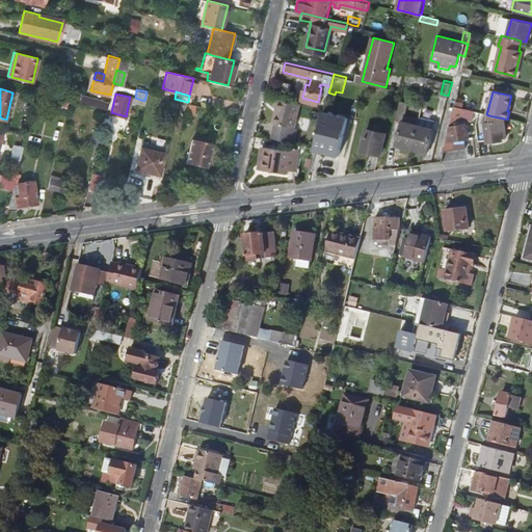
[(84,97),(83,103),(98,106),(99,100),(84,97)]
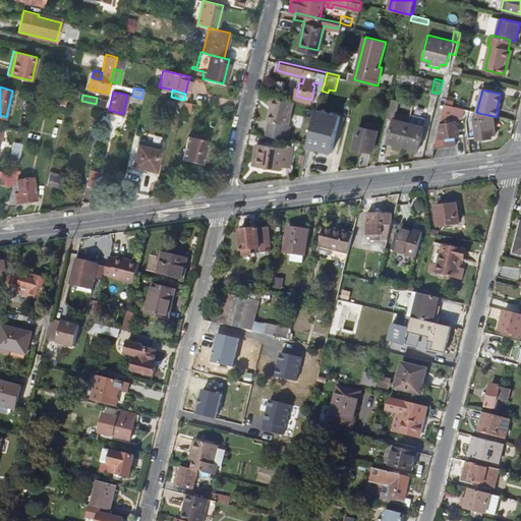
[(288,123),(293,101),(271,96),(269,103),(271,104),(268,118),(270,119),(267,129),(285,134),(288,123)]
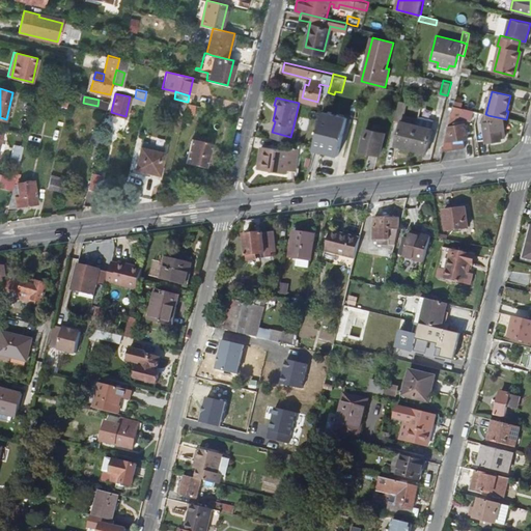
[(108,102),(99,100),(98,106),(107,109),(108,102)]
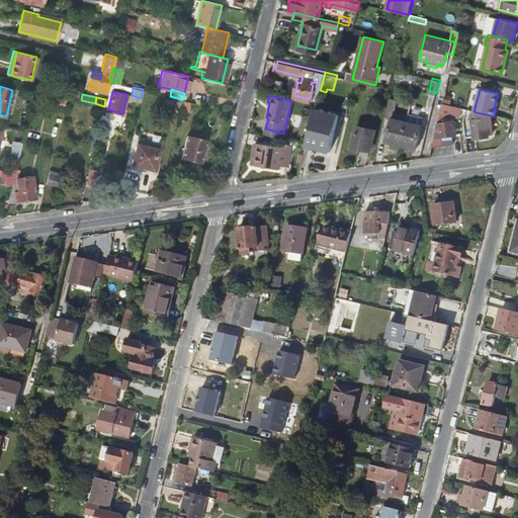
[(185,120),(190,101),(183,99),(182,99),(177,118),(185,120)]
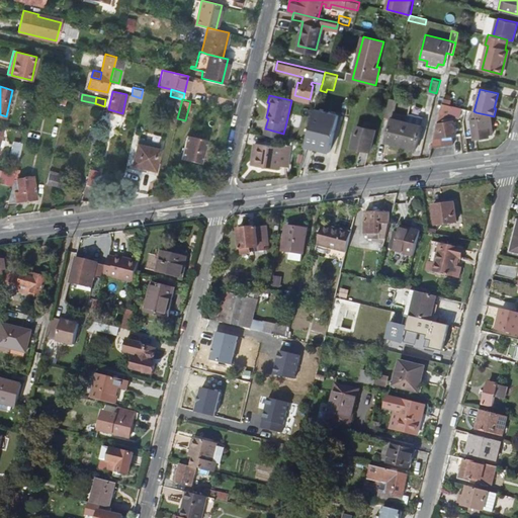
[(456,136),(454,119),(447,120),(450,105),(442,103),(432,146),(432,147),(453,144),(452,136),(456,136)]
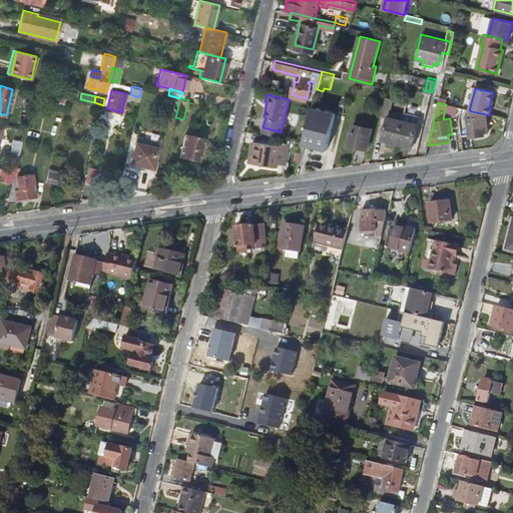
[(313,106),(304,143),(327,149),(337,112),(313,106)]
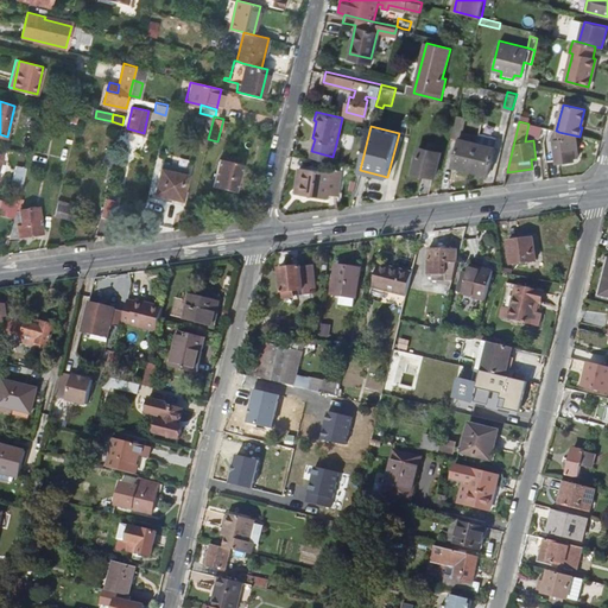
[(453,165),(472,170),(480,135),(464,131),(462,139),(460,139),(453,165)]
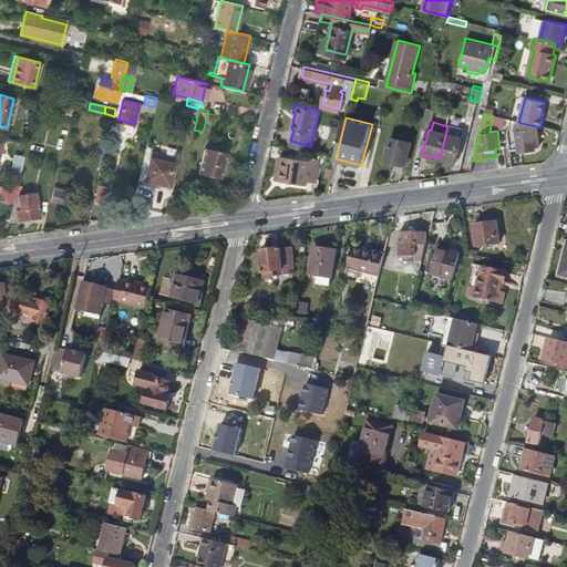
[(511,150),(519,148),(519,150),(524,152),(534,150),(536,146),(535,140),(539,140),(536,126),(521,123),(523,130),(516,131),(516,132),(508,133),(511,150)]
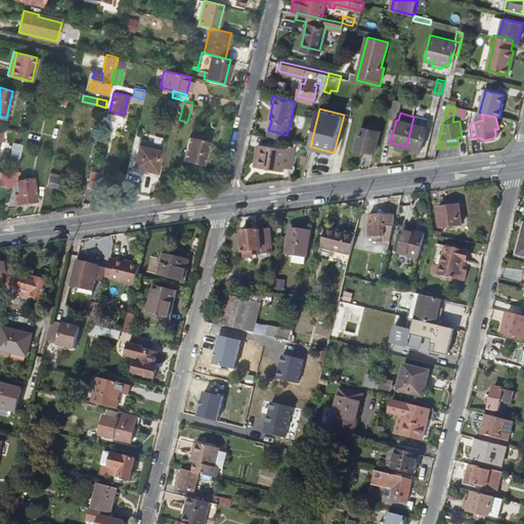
[(428,120),(413,117),(406,146),(422,149),(428,120)]
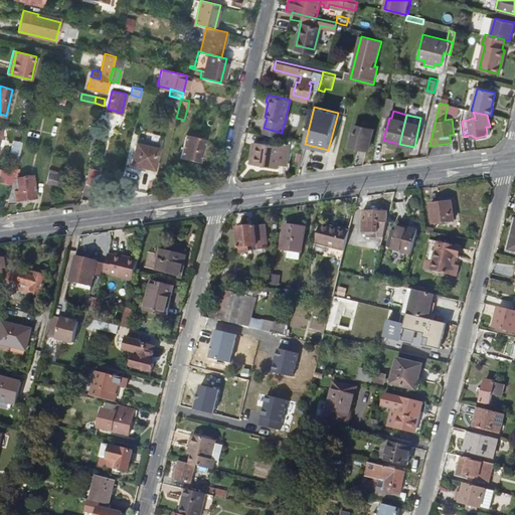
[(373,128),(355,124),(350,145),(369,149),(373,128)]
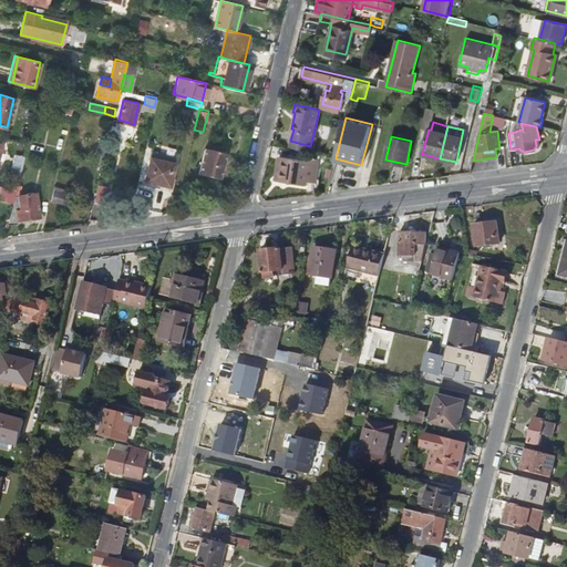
[(225,153),(205,148),(199,174),(218,178),(225,153)]
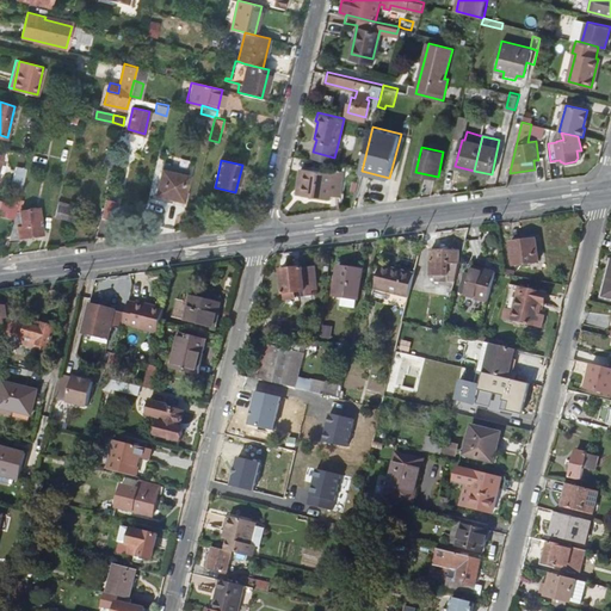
[(13,186),(22,189),(26,167),(18,165),(13,186)]
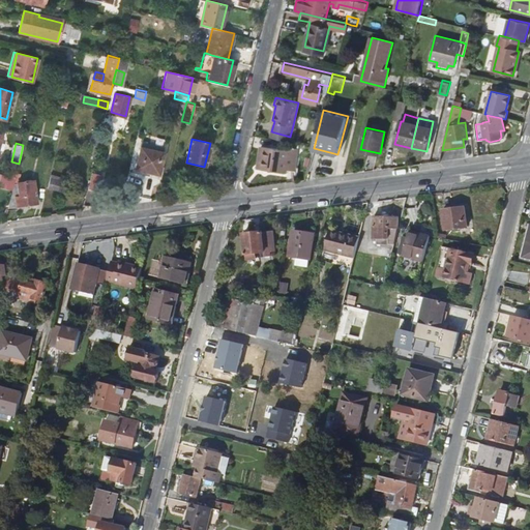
[(259,162),(269,164),(269,167),(287,171),(287,168),(295,169),(298,148),(291,147),(290,149),(262,145),(259,162)]
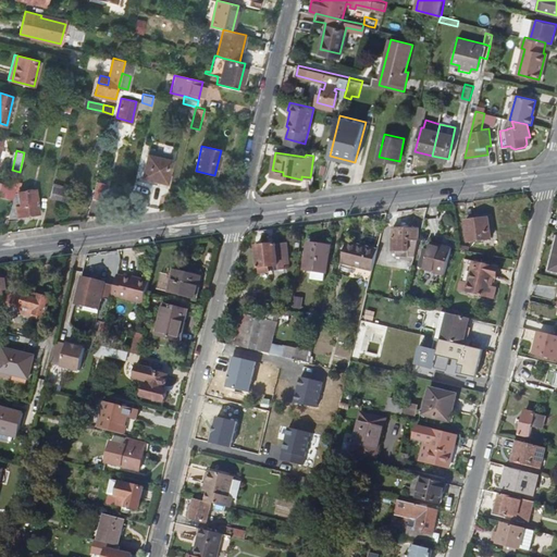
[(147,155),(141,175),(165,182),(168,173),(171,160),(147,155)]
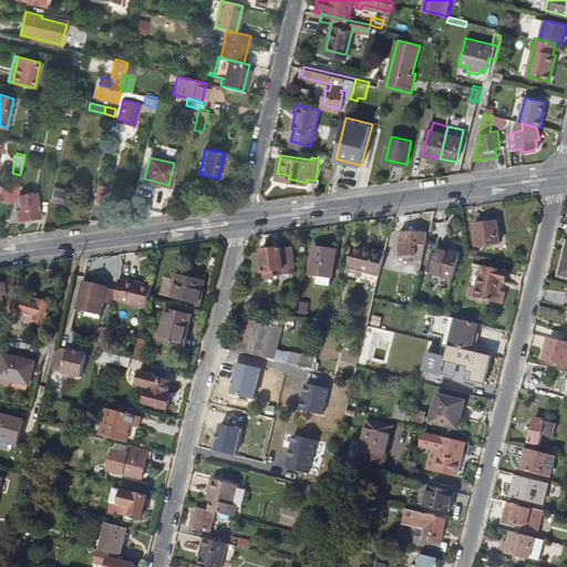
[(174,176),(171,176),(168,185),(144,178),(143,182),(171,189),(174,176)]
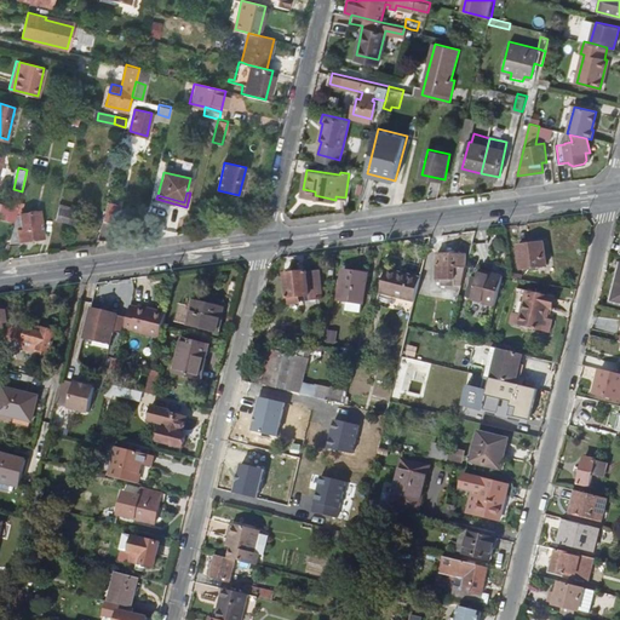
[(114,208),(105,206),(102,222),(112,223),(114,208)]
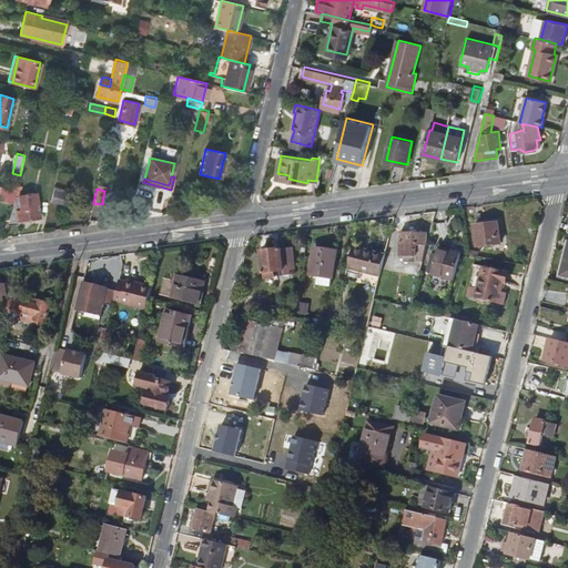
[(24,202),(13,203),(16,220),(39,217),(38,206),(26,208),(24,202)]
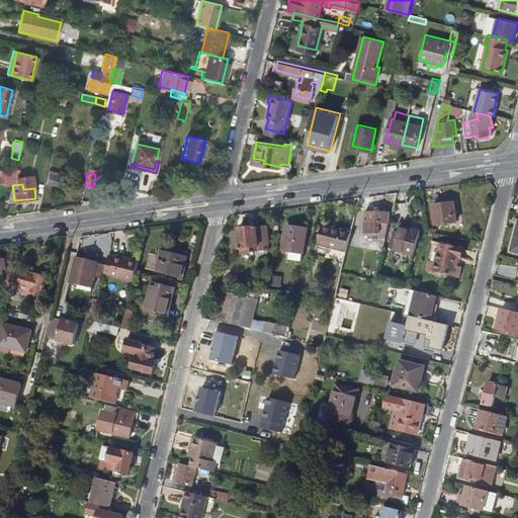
[(454,202),(433,206),(435,225),(456,222),(454,202)]
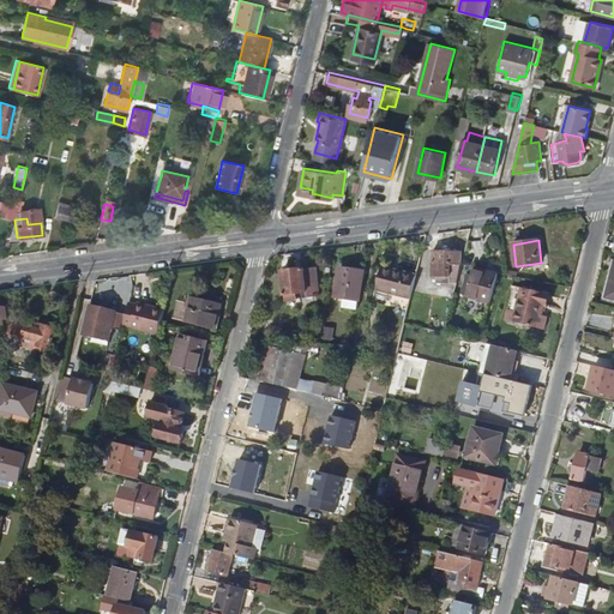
[(449,265),(461,265),(461,252),(431,251),(431,275),(449,276),(449,265)]
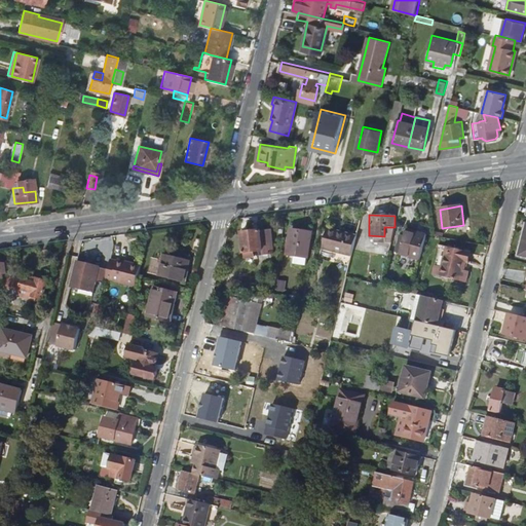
[(272,229),(242,232),(245,253),(264,251),(265,256),(270,255),(269,250),(271,250),(270,240),(273,240),(272,229)]
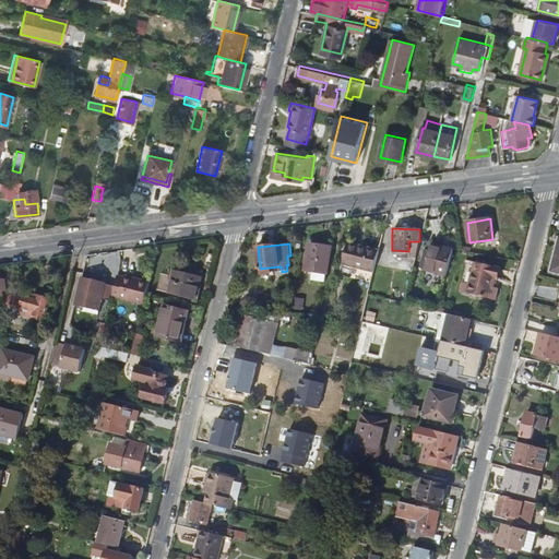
[(321,281),(323,272),(325,273),(331,247),(310,244),(306,270),(312,271),(311,280),(321,281)]
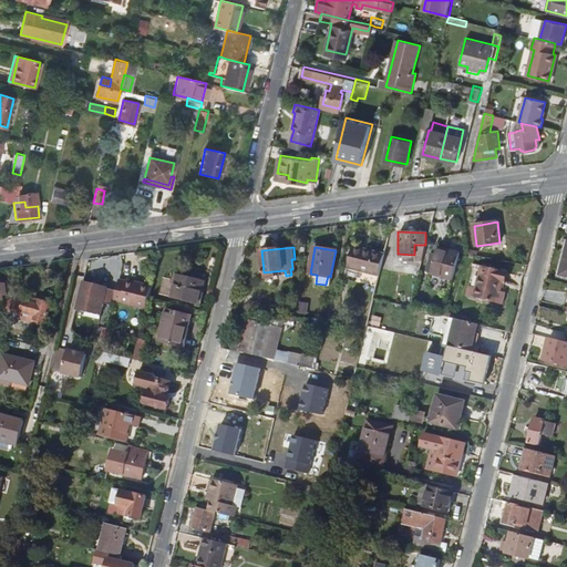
[(348,269),(380,277),(384,258),(353,250),(348,269)]
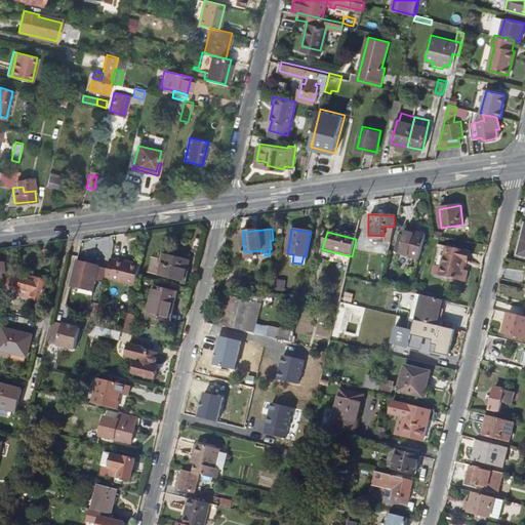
[(397,254),(418,260),(426,235),(416,233),(415,236),(402,233),(397,254)]
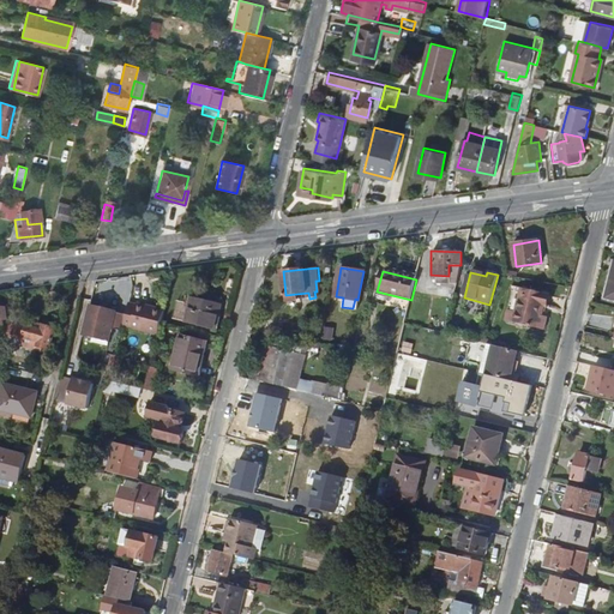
[(542,317),(545,307),(547,295),(522,289),(516,313),(513,324),(545,331),(548,318),(542,317)]
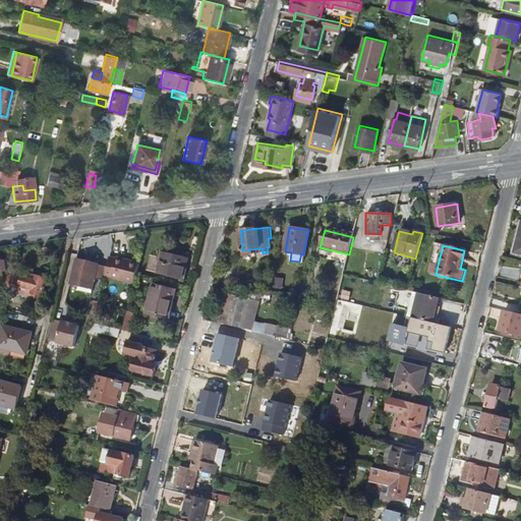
[(188,259),(165,253),(160,273),(184,279),(188,259)]
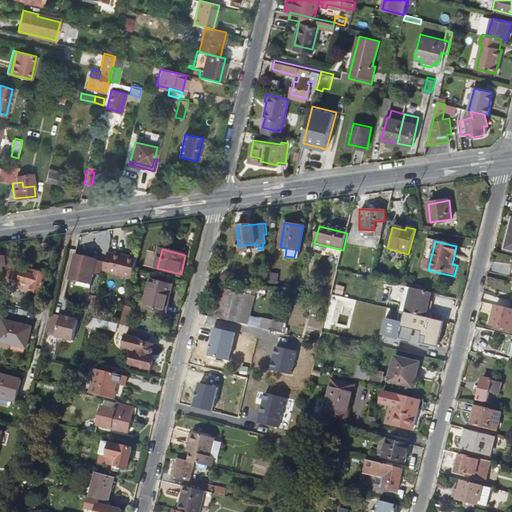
[(133,278),(135,269),(137,257),(115,252),(115,253),(109,252),(106,262),(104,271),(133,278)]
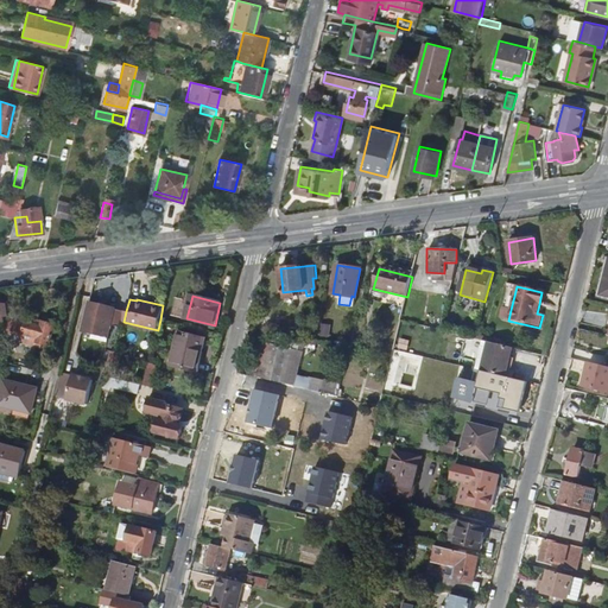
[(126,311),(90,302),(84,327),(111,333),(112,324),(122,327),(124,322),(126,311)]
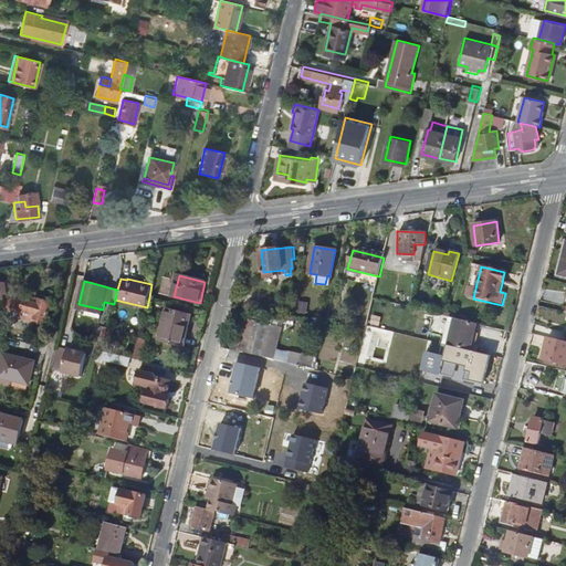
[(53,304),(28,296),(21,320),(34,324),(35,320),(48,323),(53,304)]
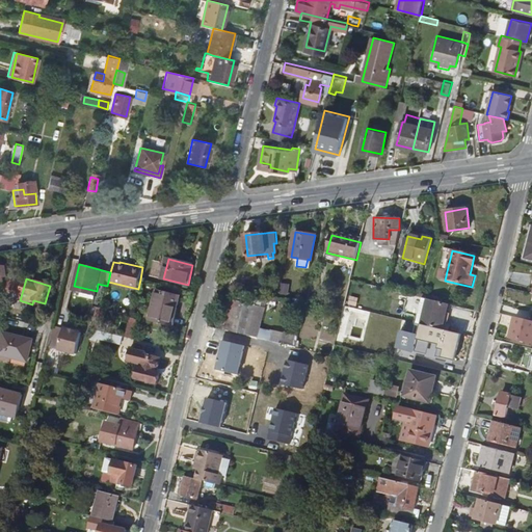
[(180,296),(159,291),(152,319),(174,325),(180,296)]
